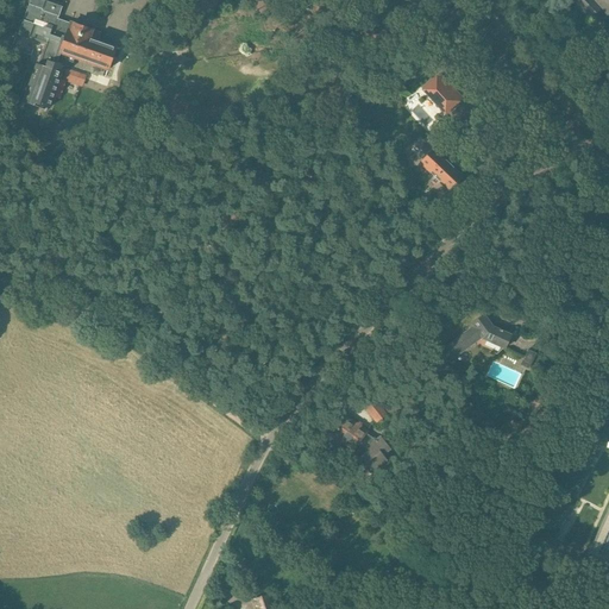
[(29,0),(18,35),(45,44),(38,64),(36,64),(23,102),(38,107),(46,111),(48,107),(49,108),(63,67),(56,64),(58,57),(73,63),(74,58),(107,69),(115,46),(92,39),(95,31),(57,18),(62,5),(49,0),(29,0)]
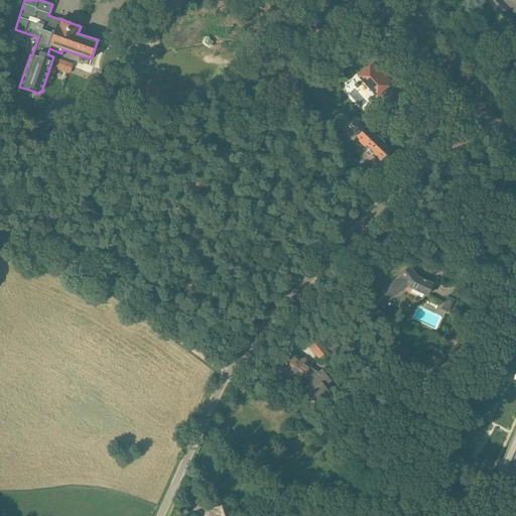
[(515,0),(484,0),(500,16),(510,7),(515,14),(515,13),(515,0)]
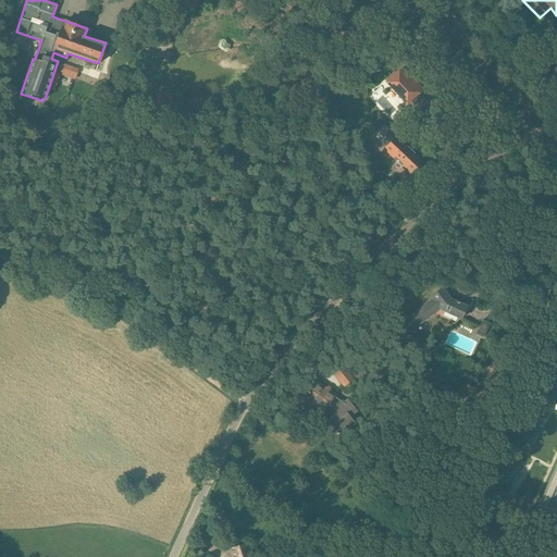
[(165,40),(157,42),(158,48),(159,50),(169,47),(165,40)]
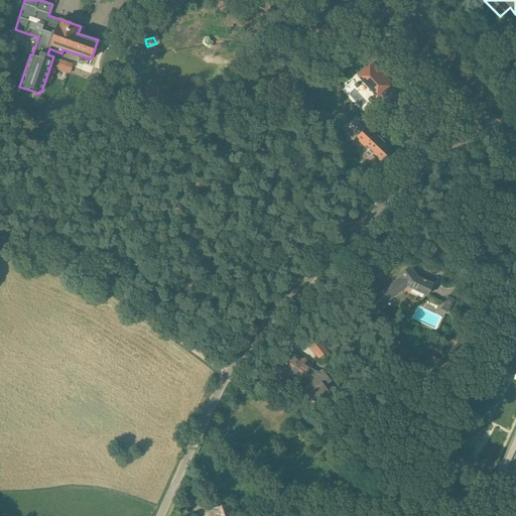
[(369,88),(381,77),(370,66),(358,76),(369,88)]
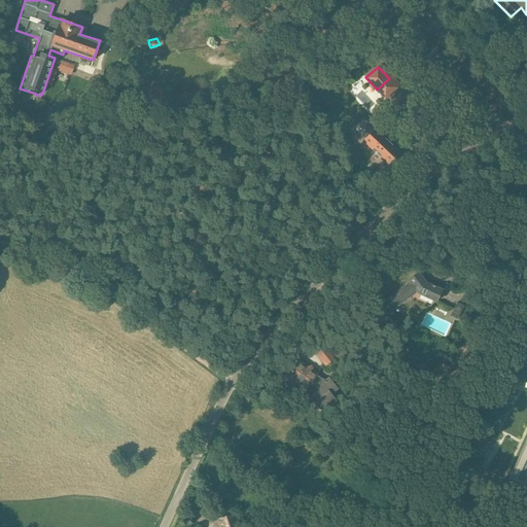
[(384,134),(377,127),(361,142),(370,149),(371,147),(389,164),(400,151),(392,144),(394,142),(388,137),(386,139),(382,136),(384,134)]
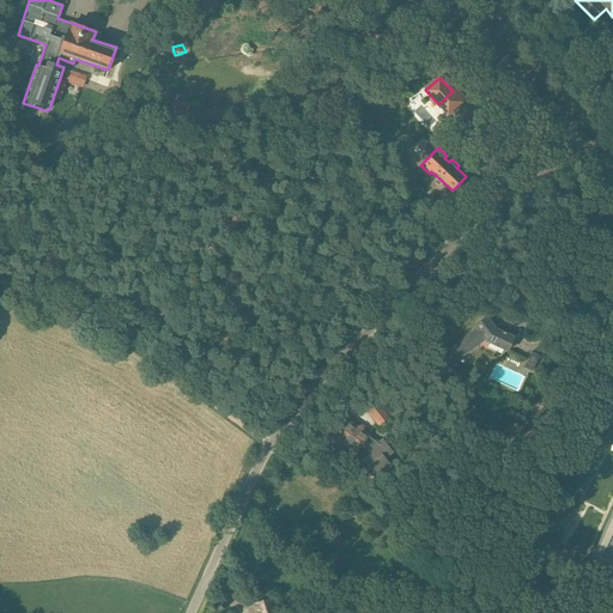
[(496,328),(487,317),(475,326),(477,328),(449,347),(457,359),(484,340),(508,351),(514,337),(496,328)]
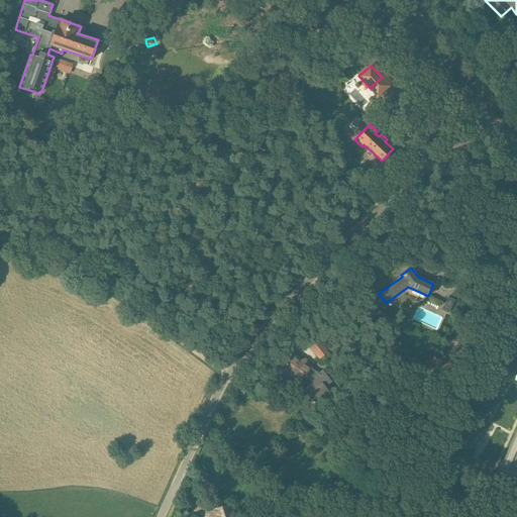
[(455,300),(447,297),(442,310),(449,313),(455,300)]
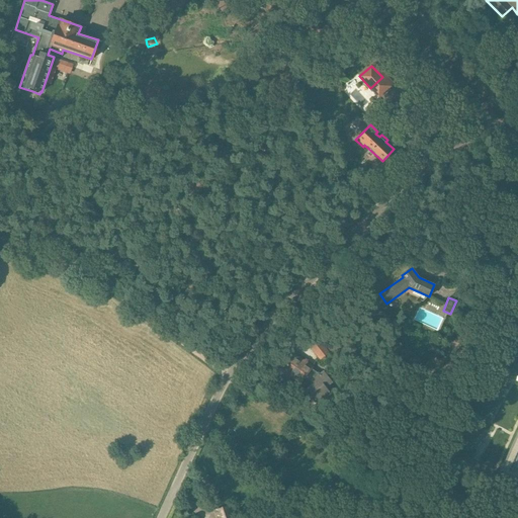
[(323,345),(317,337),(308,344),(314,352),(323,345)]
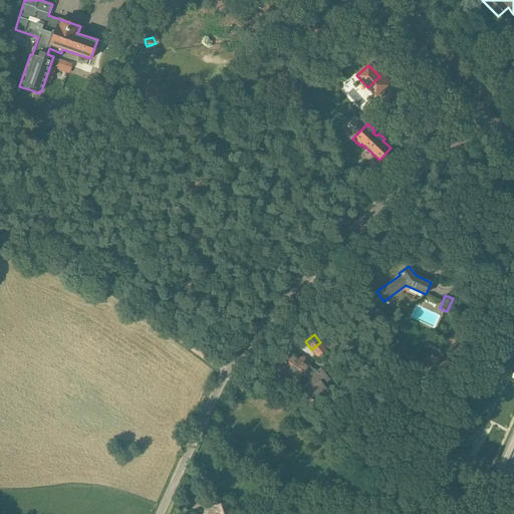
[(309,363),(291,350),(280,366),(298,379),(299,378),(306,383),(303,387),(312,399),(326,389),(322,383),(329,378),(321,368),(317,370),(308,364),(309,363)]
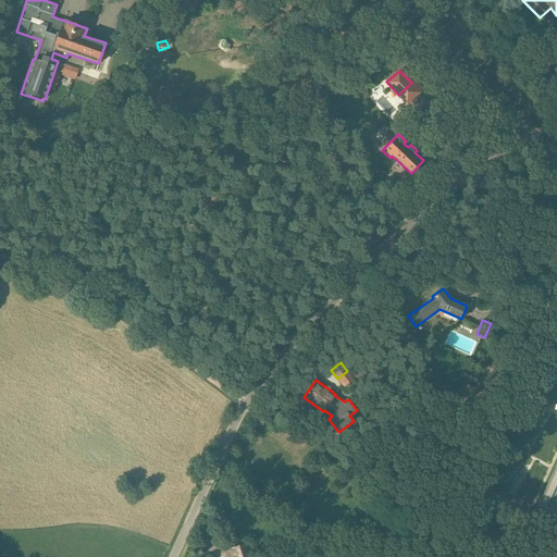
[(556,463),(536,508),(551,514),(548,517),(555,519),(556,517),(556,463)]
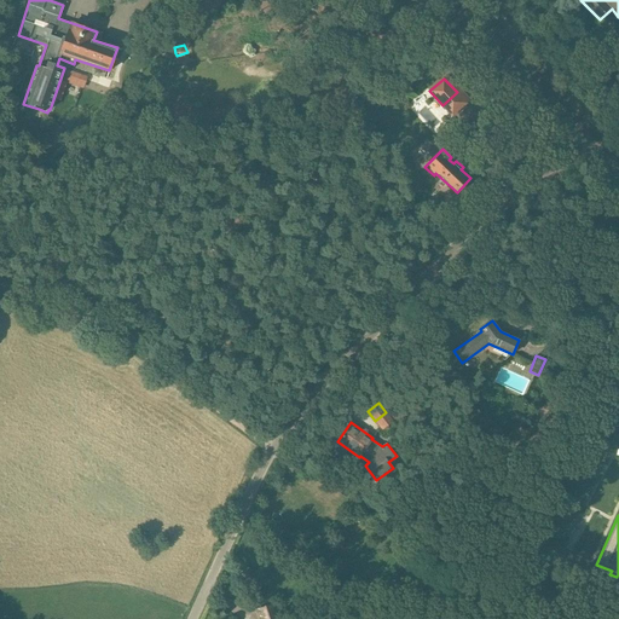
[(555,549),(550,560),(563,567),(573,551),(559,544),(555,549)]
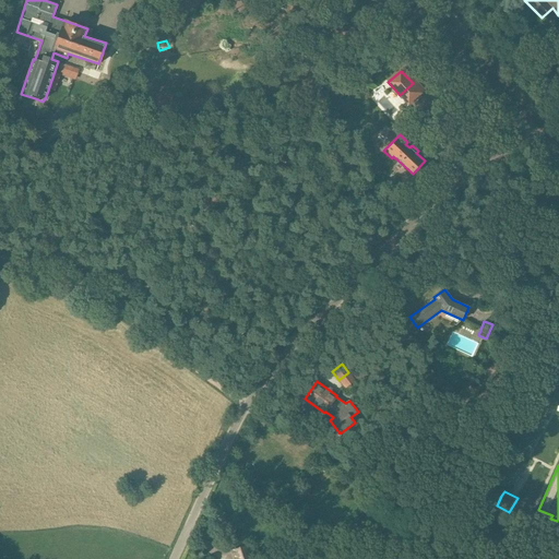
[(252,558),(248,546),(233,550),(235,558),(252,558)]
